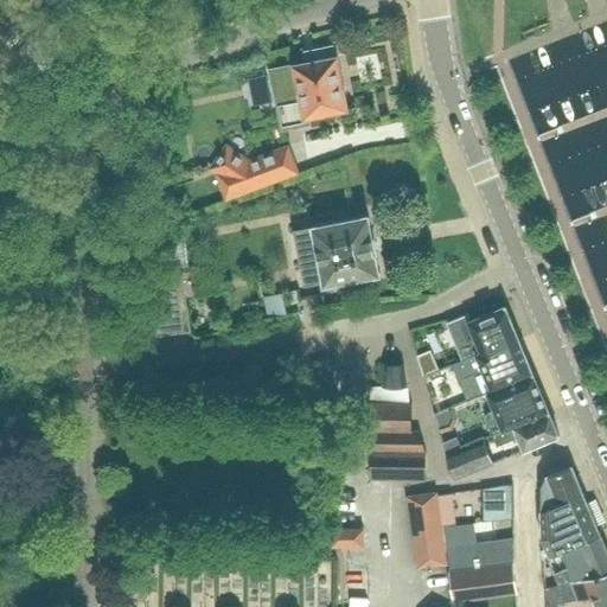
[(287,102),(291,119),(346,107),(333,43),(302,49),(305,62),(269,69),(276,104),(287,102)]
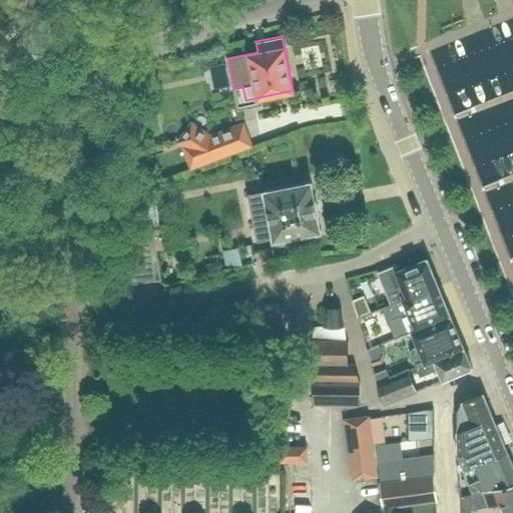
[(211,134),(191,121),(186,129),(177,142),(182,145),(190,168),(231,152),(223,130),(211,134)]
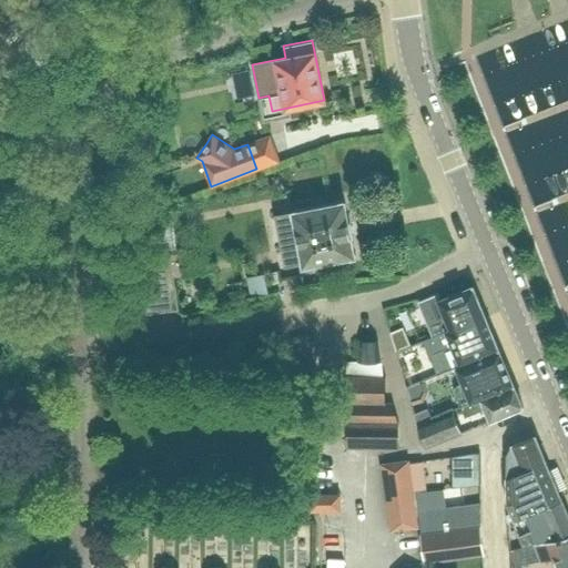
[(303,265),(354,254),(343,201),(292,211),(303,265)]
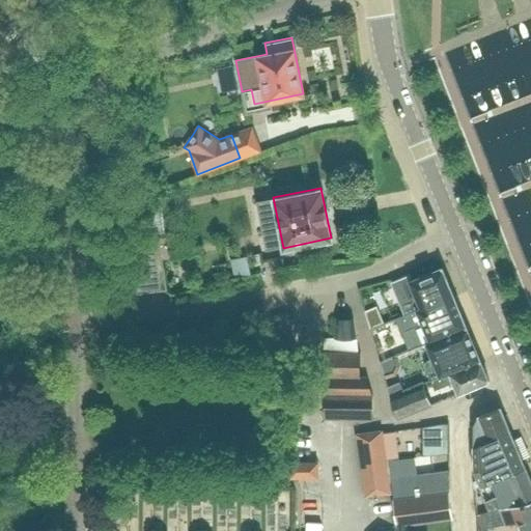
[(158,239),(129,243),(137,295),(166,290),(158,239)]
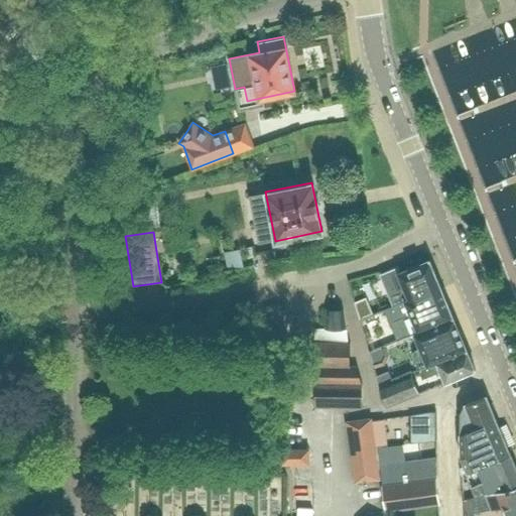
[(223,252),(227,269),(243,265),(239,249),(223,252)]
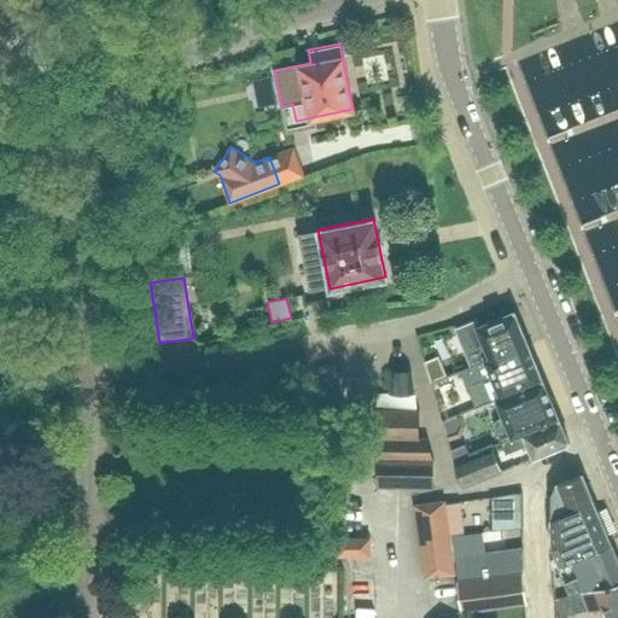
[(477,328),(474,322),(460,326),(471,353),(484,347),(490,362),(508,355),(528,347),(514,314),(477,328)]
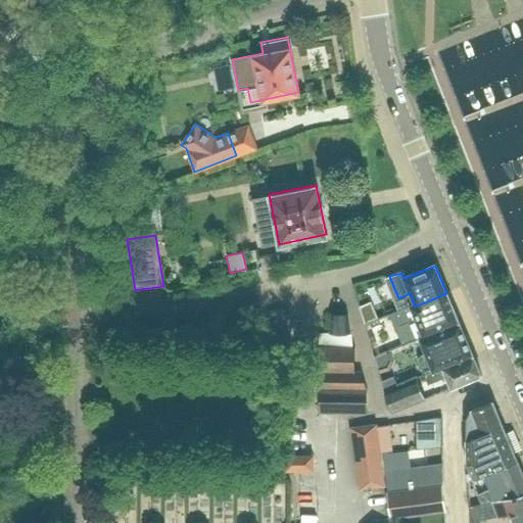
[(412,341),(419,338),(458,322),(446,293),(430,300),(415,306),(411,307),(411,306),(389,314),(383,317),(385,321),(394,318),(397,325),(401,324),(409,342),(412,341)]
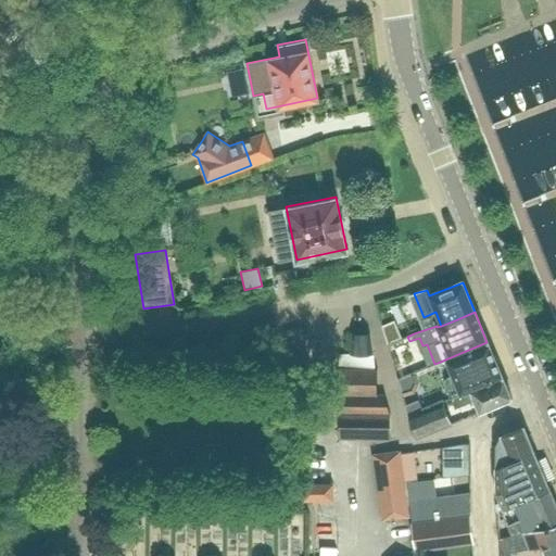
[(383,333),(387,344),(407,337),(414,333),(409,323),(383,333)]
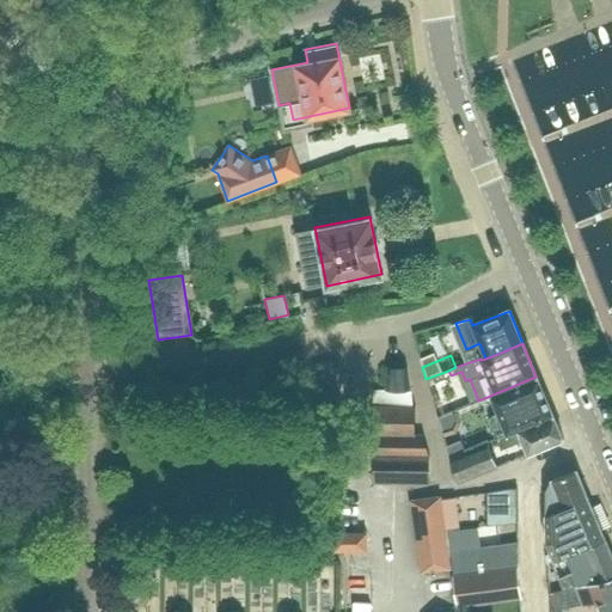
[(386,391),(405,391),(405,366),(386,366),(386,391)]
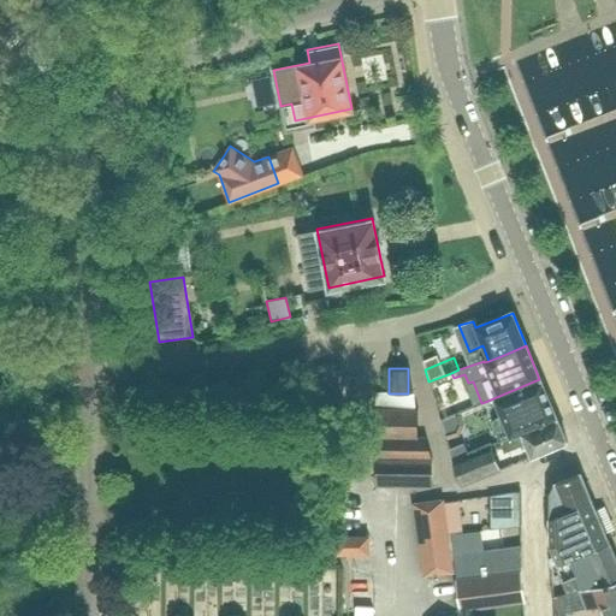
[(498,442),(502,439),(555,418),(539,379),(493,398),(499,414),(493,416),(490,422),(498,442)]
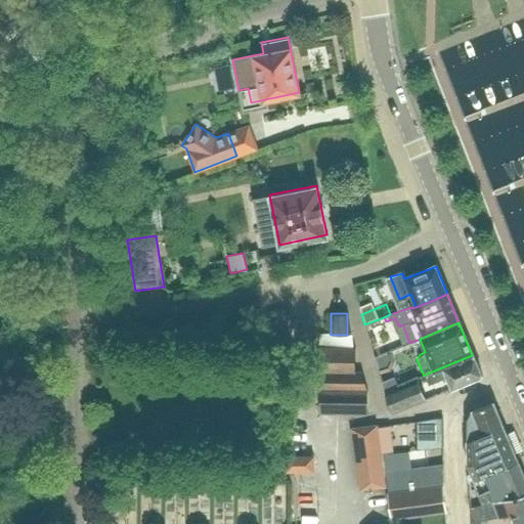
[(319,348),(319,372),(354,372),(354,348),(319,348)]
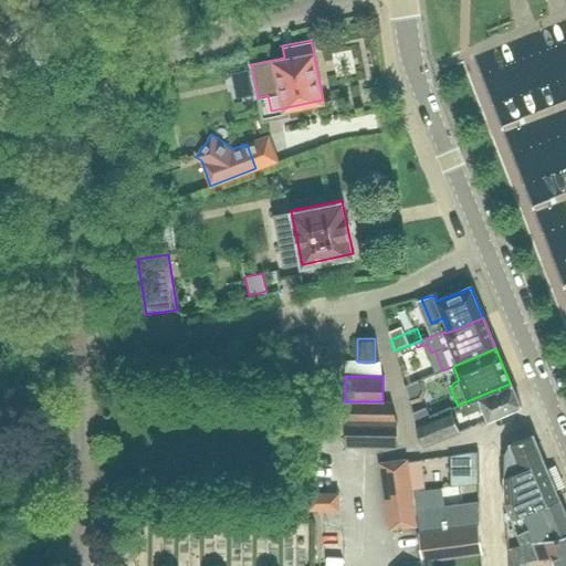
[(510,384),(461,404),(465,415),(483,408),(488,420),(520,407),(510,384)]
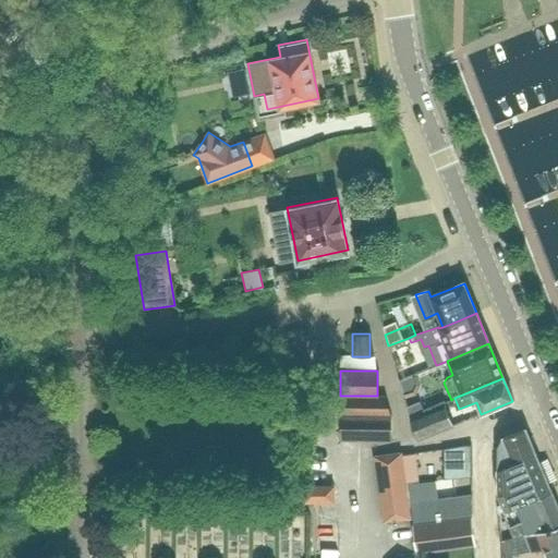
[(340,414),(388,413),(383,396),(377,396),(340,396),(340,414)]
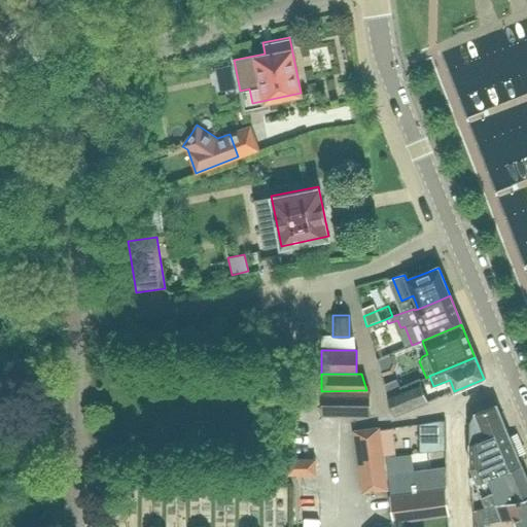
[(399,388),(387,393),(394,415),(428,401),(419,381),(399,388)]
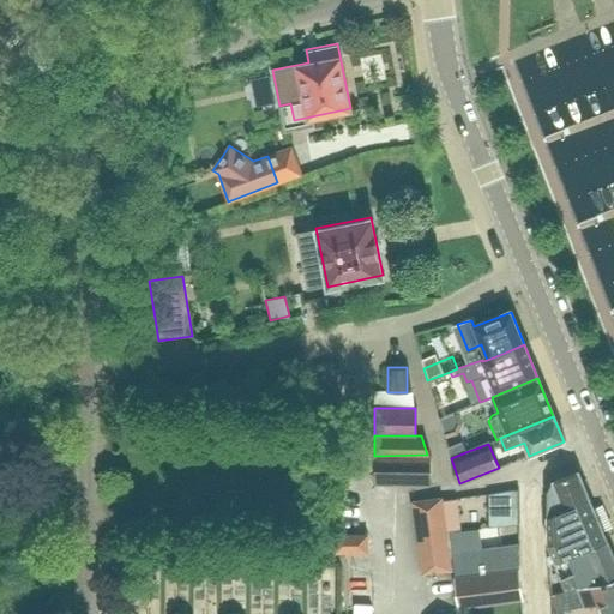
[(374,483),(429,483),(428,456),(427,455),(374,456),(374,483)]
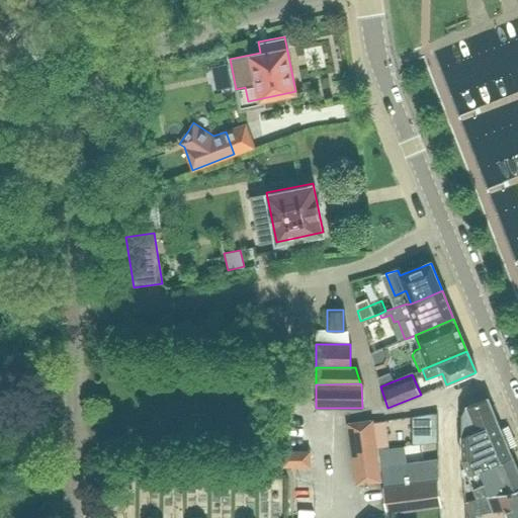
[(490,423),(497,420),(488,397),(467,406),(464,408),(462,411),(462,414),(462,434),(490,423)]
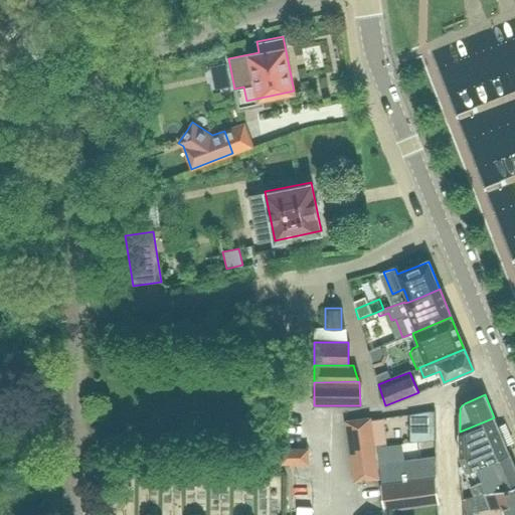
[(434,410),(408,414),(409,441),(435,437),(434,410)]
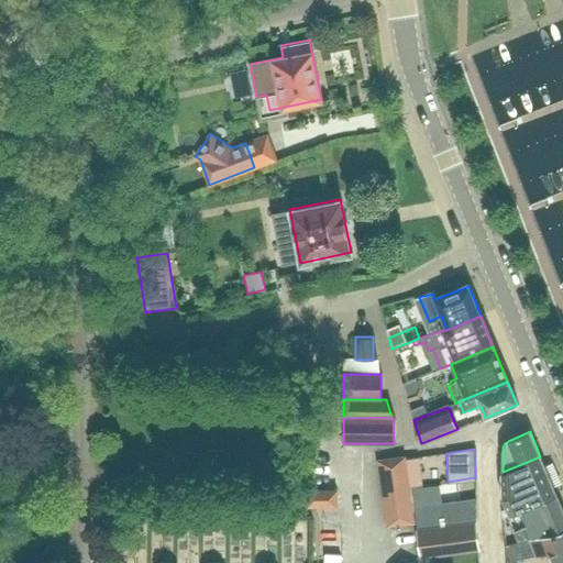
[(376,460),(378,474),(406,470),(404,455),(376,460)]
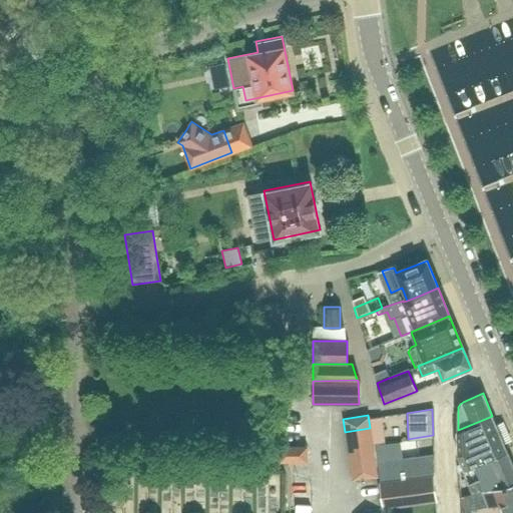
[(492,416),(485,419),(458,430),(458,455),(462,465),(458,467),(458,471),(474,465),(507,451),(492,416)]
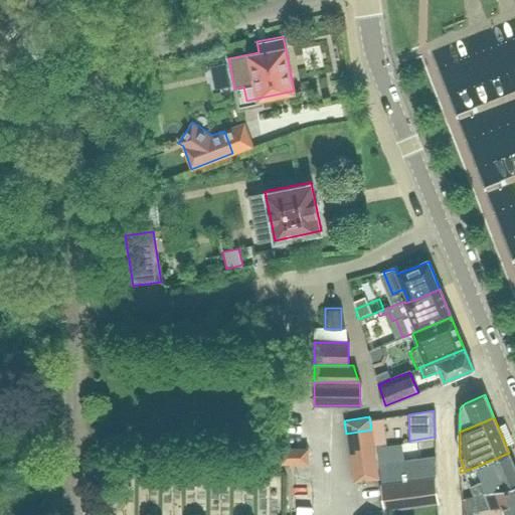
[(371,430),(346,434),(348,446),(373,442),(371,430)]
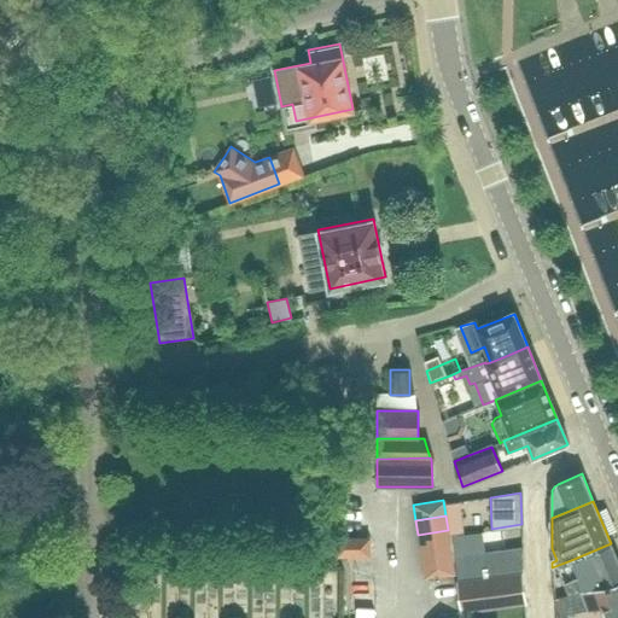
[(460,517),(445,519),(448,530),(448,536),(462,534),(460,517)]
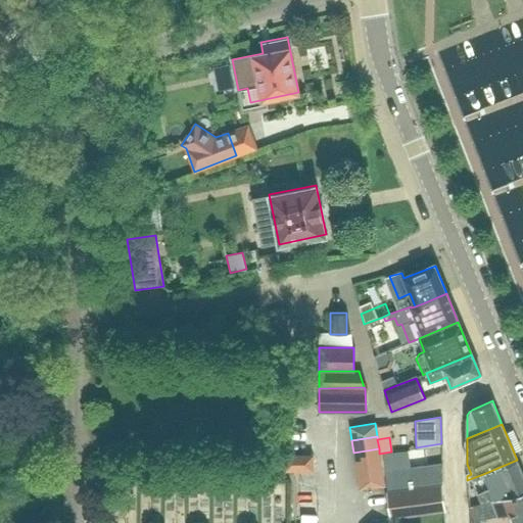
[(353,453),(354,464),(380,461),(379,454),(379,448),(353,453)]
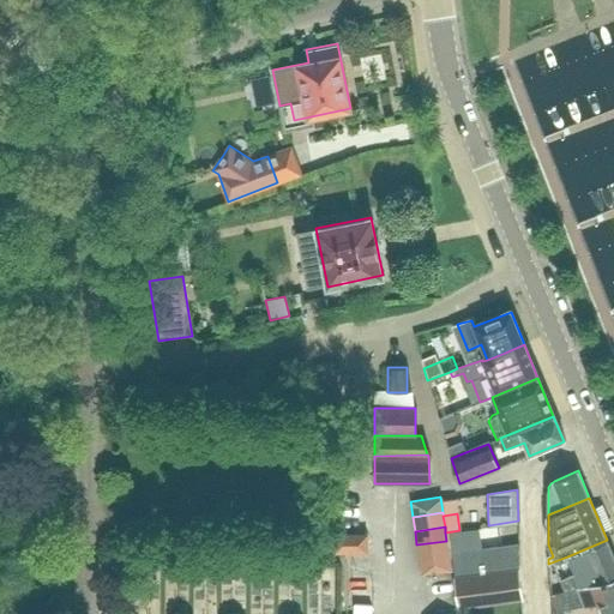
[(613,555),(607,540),(567,557),(576,575),(560,579),(564,589),(581,585),(613,576),(613,555)]
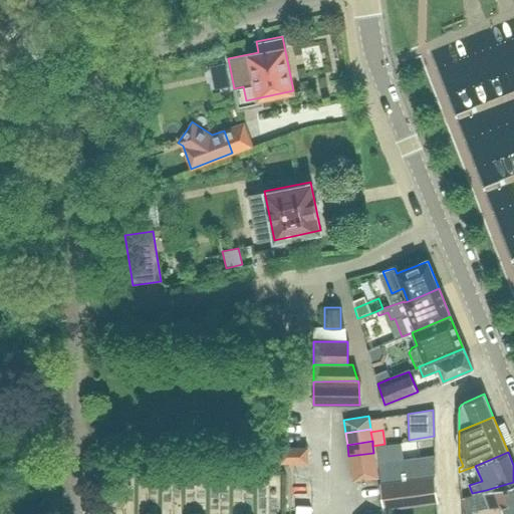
[(348,456),(350,468),(375,465),(373,453),(348,456)]
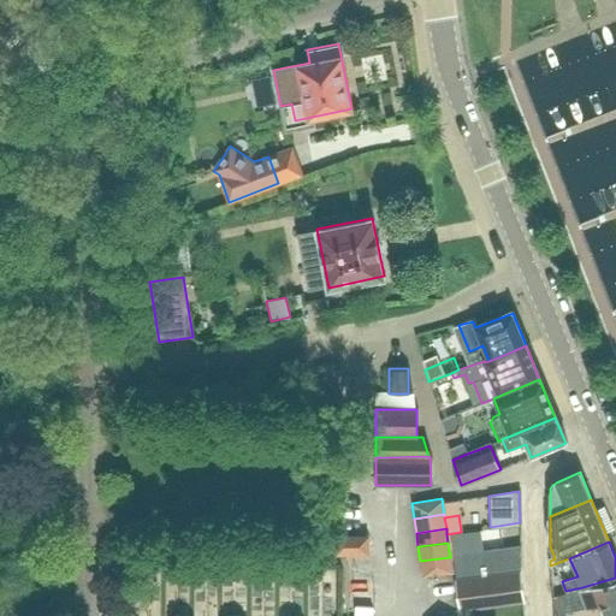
[(455,579),(456,579),(520,569),(520,546),(481,551),(454,555),(452,556),(455,579)]
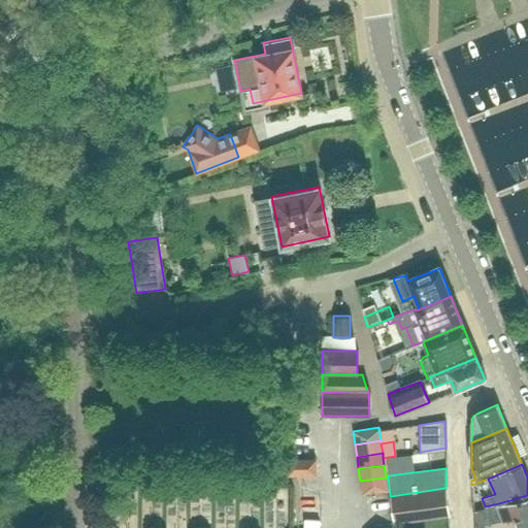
[(362,494),(388,490),(386,477),(360,481),(362,494)]
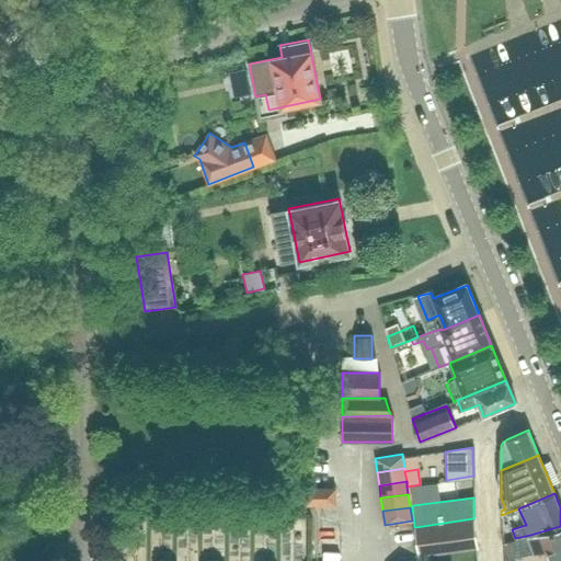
[(473,518),(415,527),(414,527),(419,556),(476,548),(472,519),(473,519),(473,518)]
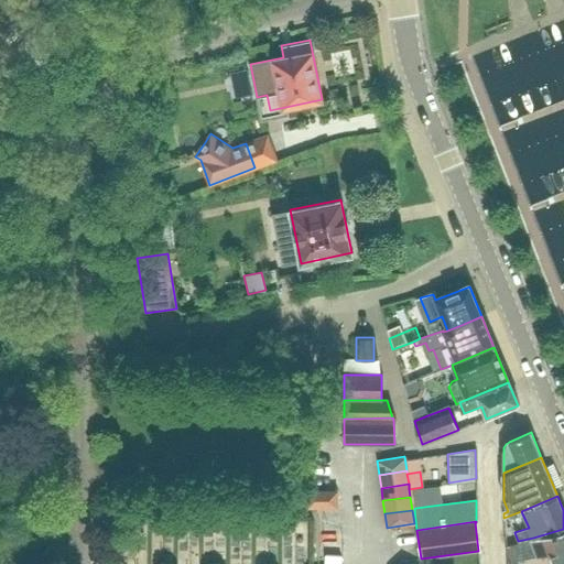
[(563,563),(563,529),(533,538),(518,541),(506,544),(508,563),(537,556),(546,553),(551,563),(563,563)]
